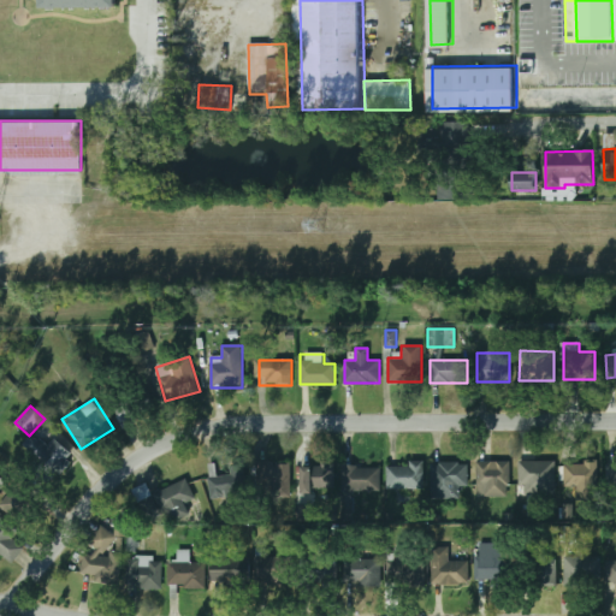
[(47,445),(34,436),(24,448),(60,475),(76,455),(53,438),(47,445)]
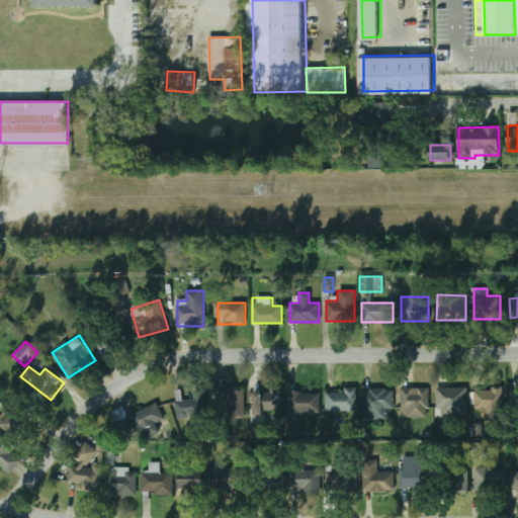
[(326,411),(356,411),(356,387),(326,387),(326,411)]
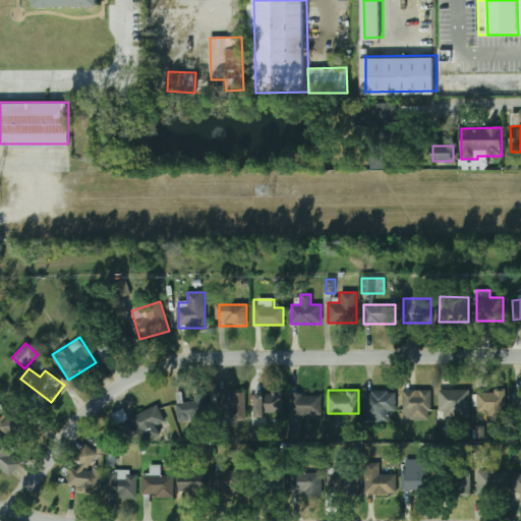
[(431,390),(403,390),(403,419),(431,419),(431,390)]
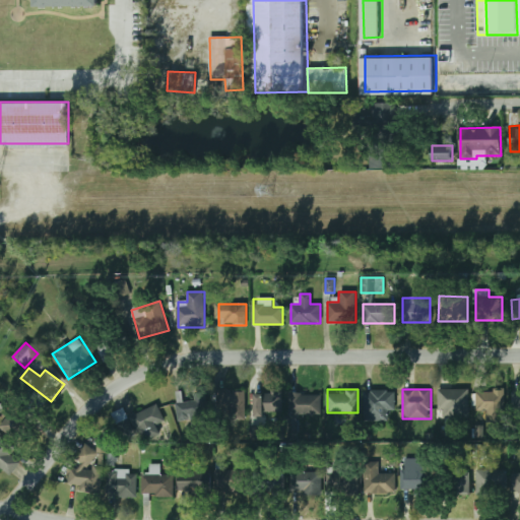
[(469,389),(439,389),(439,416),(469,416),(469,389)]
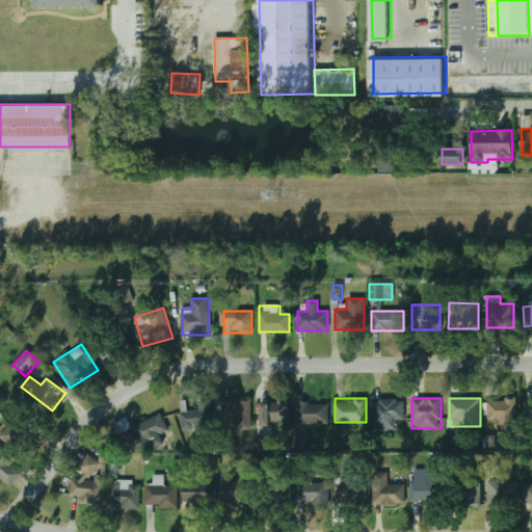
[(515,398),(487,398),(487,420),(497,420),(497,431),(516,431),(515,398)]
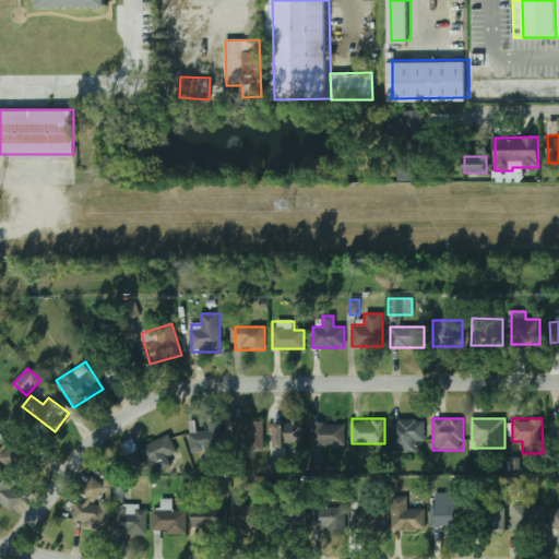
[(264,450),(264,419),(234,419),(234,441),(241,441),(241,450),(264,450)]
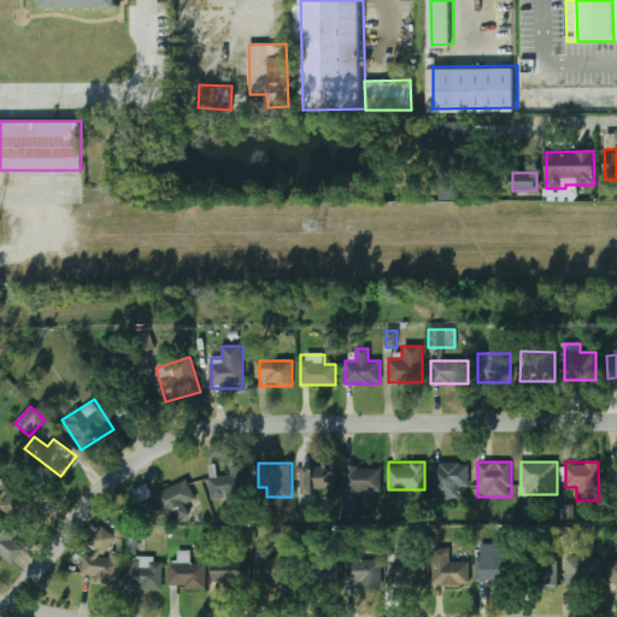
[(335,463),(303,463),(303,492),(335,492),(335,463)]
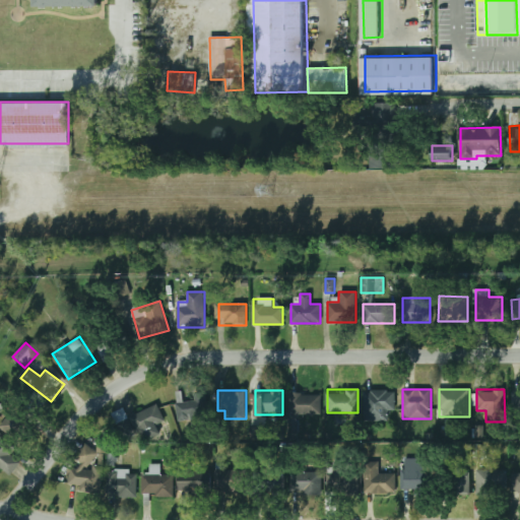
[(364,420),(389,420),(389,410),(394,410),(394,390),(364,390),(364,420)]
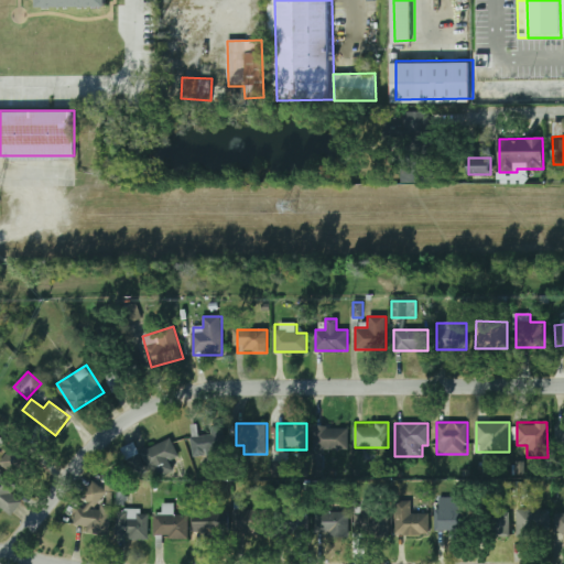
[(554,445),(563,445),(563,425),(554,425),(554,445)]
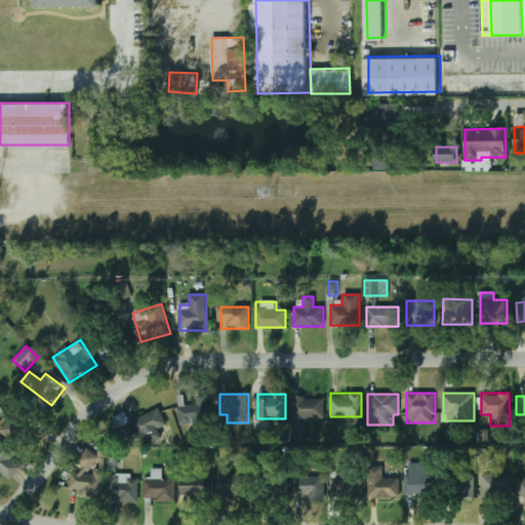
[(291,418),(324,418),(324,397),(291,397),(291,418)]
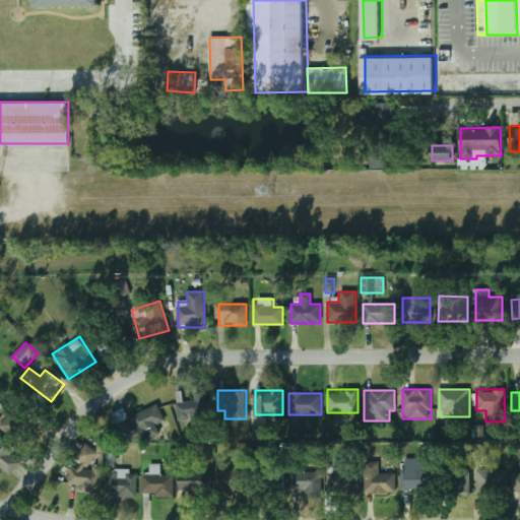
[(179,421),(191,419),(191,427),(210,425),(206,397),(177,400),(179,421)]
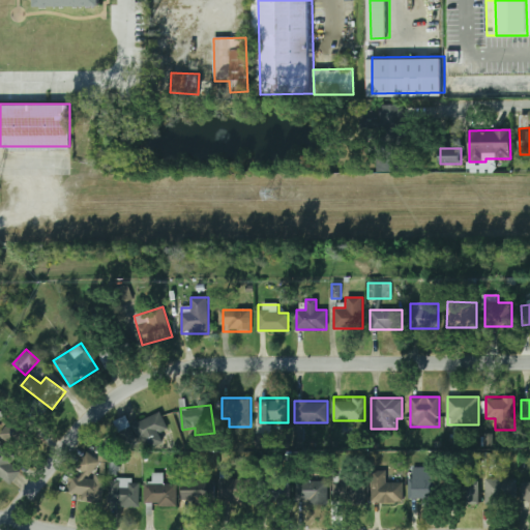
[(163,442),(158,432),(168,428),(162,412),(130,425),(126,416),(115,420),(126,447),(141,441),(145,449),(163,442)]
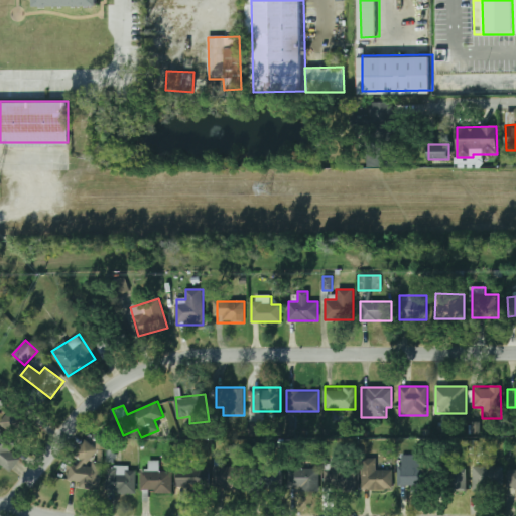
[(25,409),(2,416),(7,434),(31,427),(25,409)]
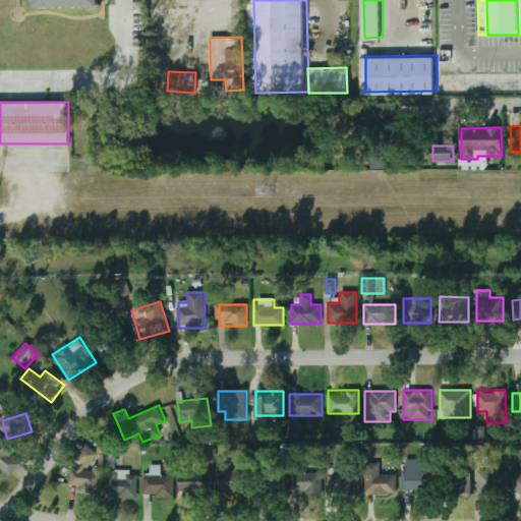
[(0,470),(2,468),(11,475),(20,463),(11,456),(16,450),(0,438),(0,470)]
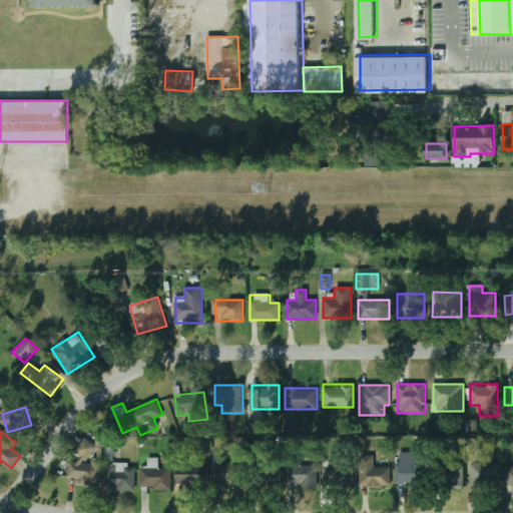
[(96,434),(95,447),(105,447),(106,435),(96,434)]
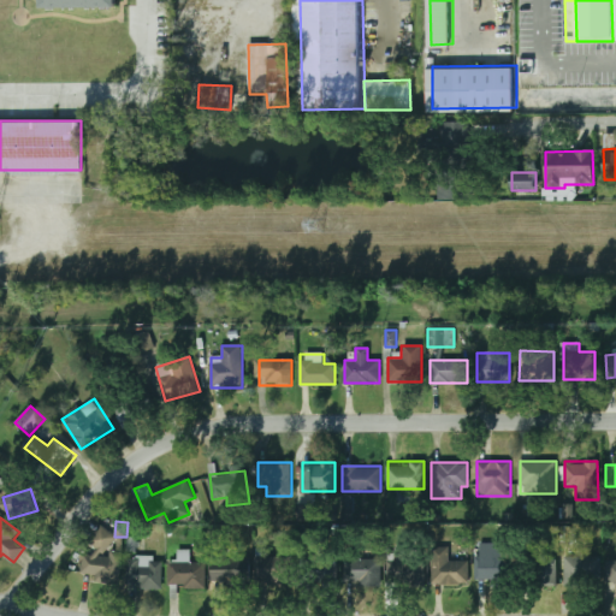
[(123,551),(113,550),(114,531),(95,528),(93,555),(83,554),(81,573),(95,574),(94,581),(119,584),(123,551)]
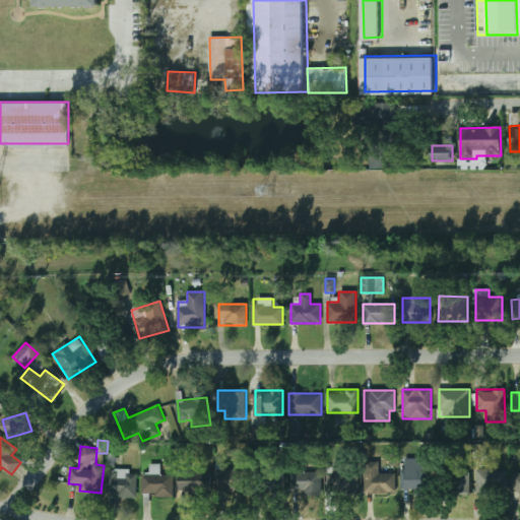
[(404,492),(428,492),(428,458),(404,458),(404,492)]
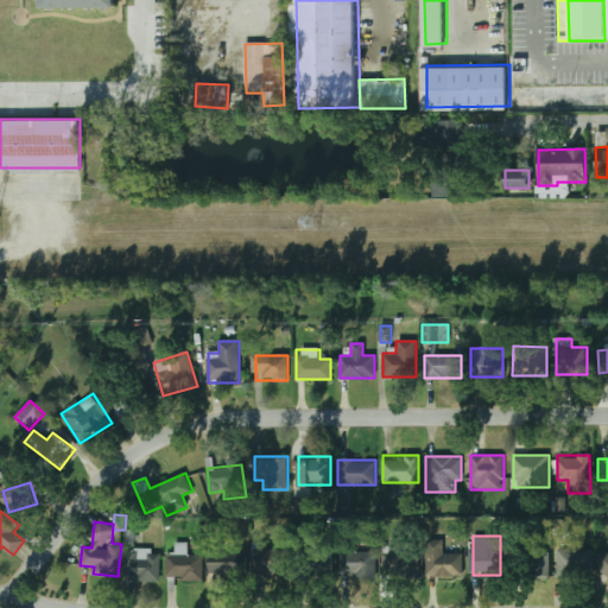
[(443,540),(425,540),(426,577),(463,576),(463,552),(444,553),(443,540)]
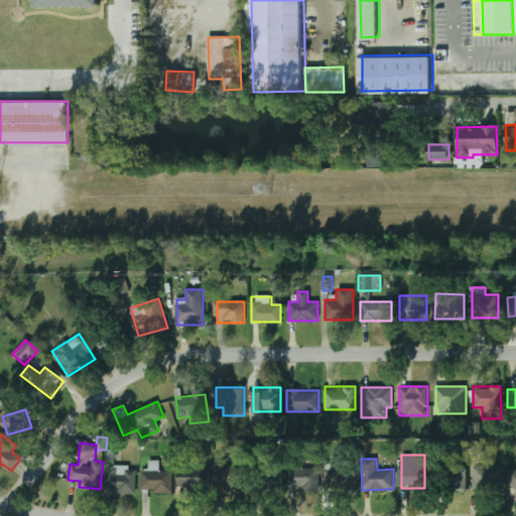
[(223,460),(214,460),(215,486),(242,486),(242,466),(223,467),(223,460)]
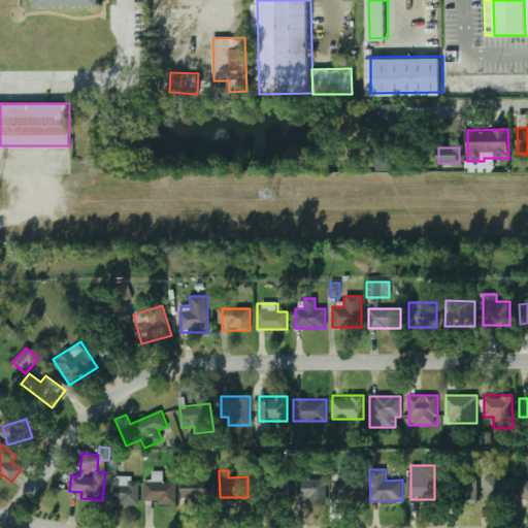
[(176,503),(176,482),(165,482),(165,472),(154,472),(154,482),(144,482),(144,503),(176,503)]
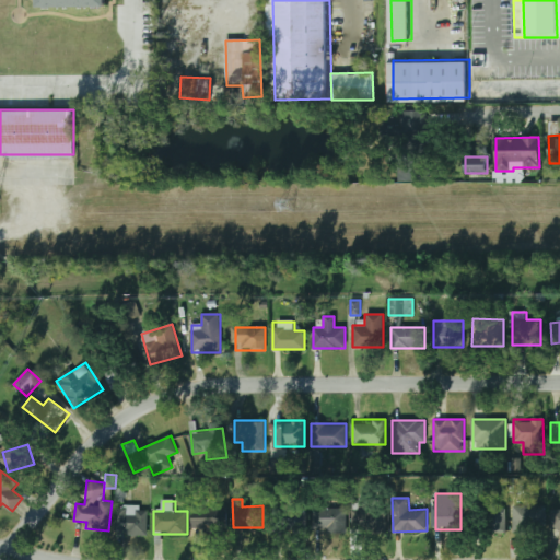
[(148,505),(116,505),(116,534),(148,534),(148,505)]
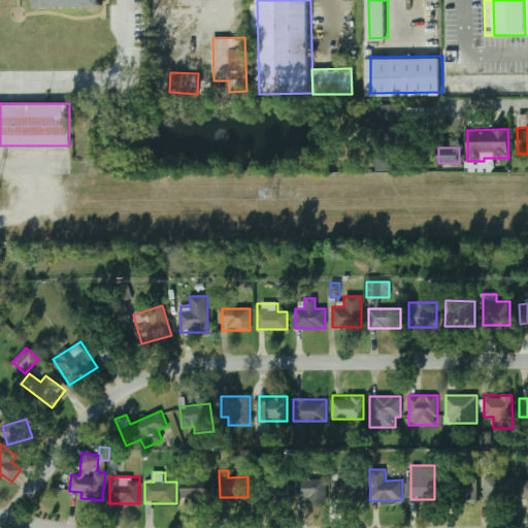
[(332,476),(332,501),(363,501),(363,476),(332,476)]
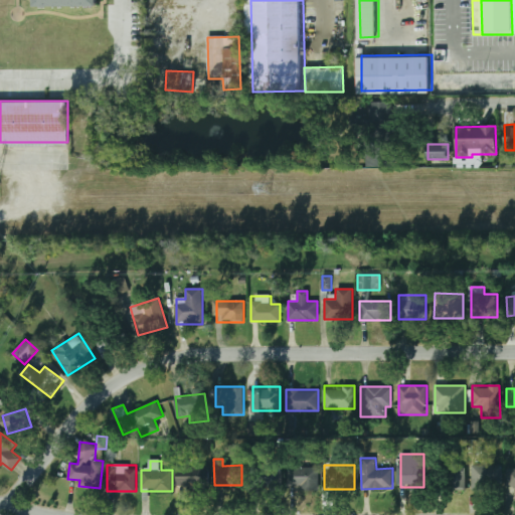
[(472,488),(502,488),(502,466),(472,465),(472,488)]
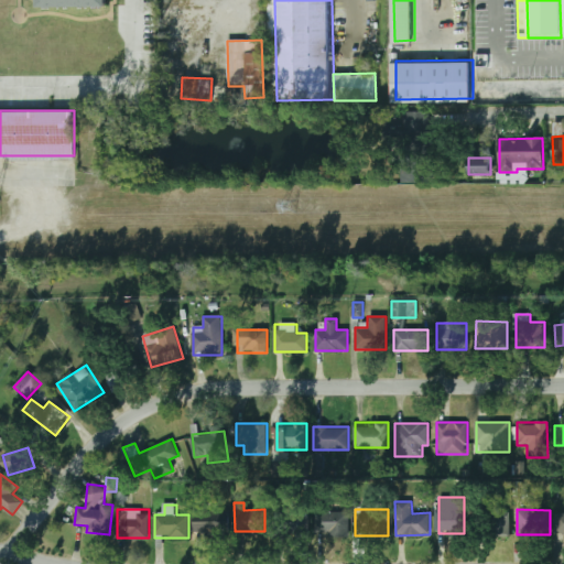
[(315,511),(315,537),(348,537),(348,511),(315,511)]
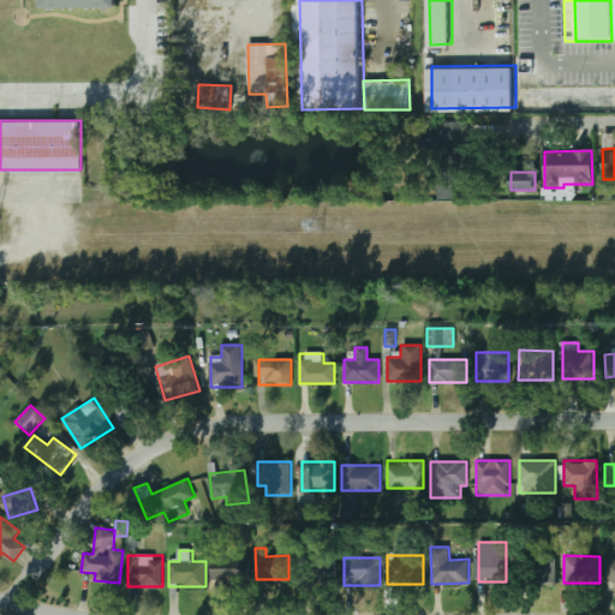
[(212,559),(212,581),(249,581),(249,559),(212,559)]
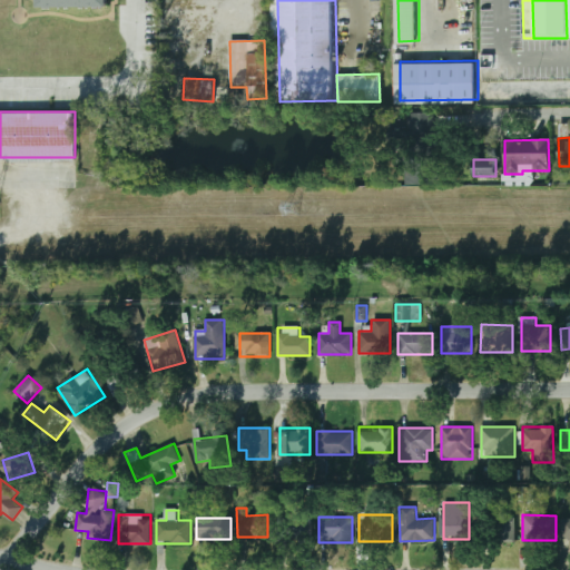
[(514,540),(514,519),(492,519),(492,540),(514,540)]
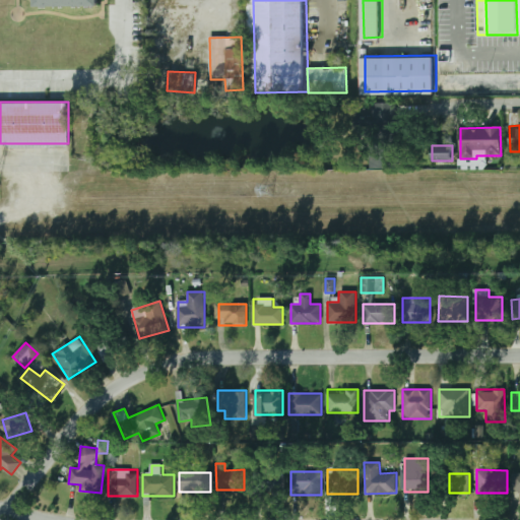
[(260,491),(282,491),(282,474),(260,474),(260,491)]
